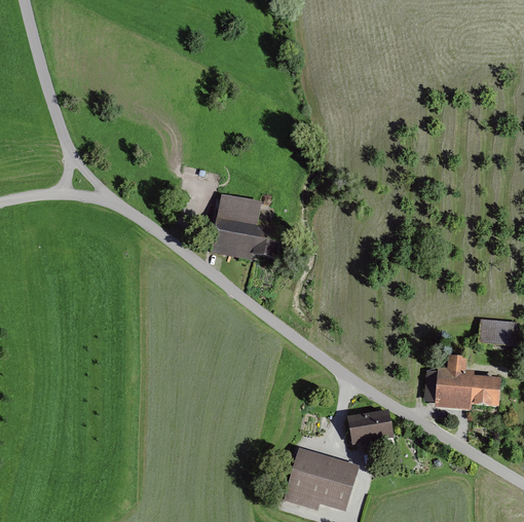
[(261,201),(221,194),(211,252),(250,259),(251,254),(277,259),(284,227),(257,222),(261,201)]
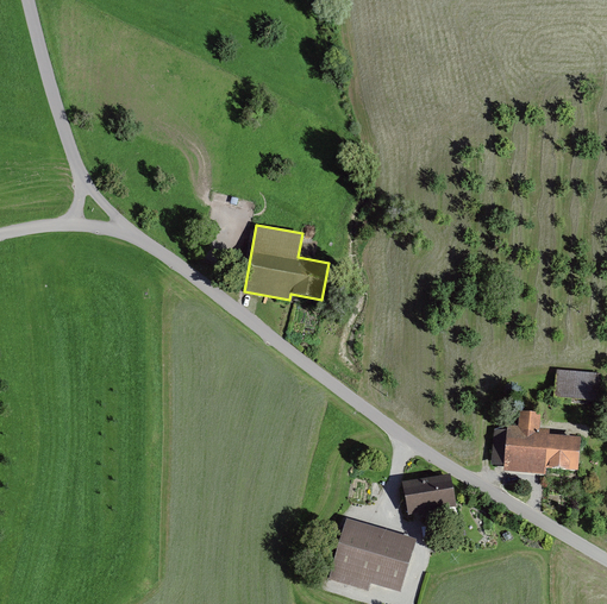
[(602,372),(557,369),(556,397),(600,400),(602,372)]
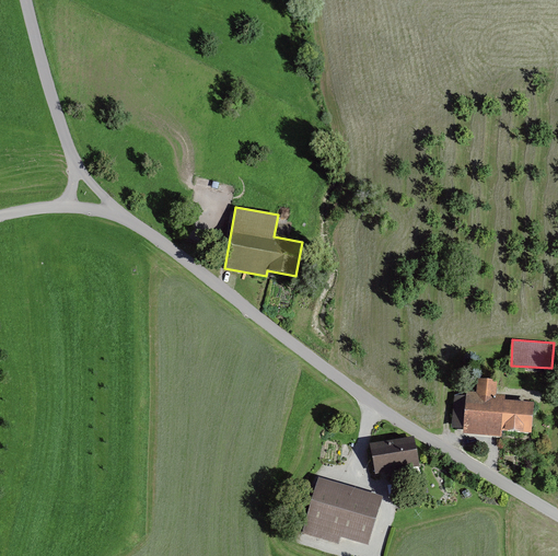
[(466,395),(454,394),(452,426),(463,426),(463,432),(501,436),(501,431),(532,433),(534,404),(504,402),(504,396),(495,395),(496,379),(477,378),(476,392),(466,391),(466,395)]
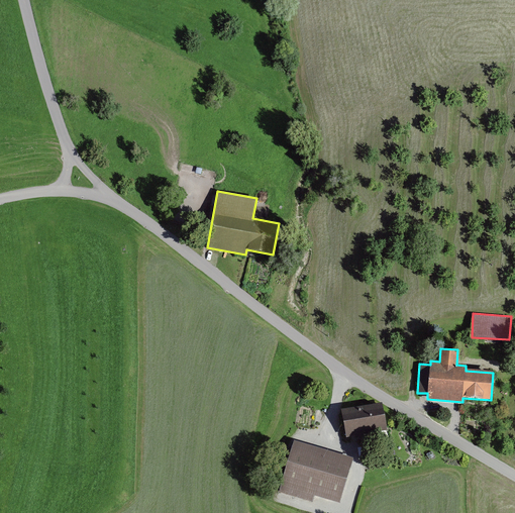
[(382,405),(342,410),(345,434),(385,429),(382,405)]
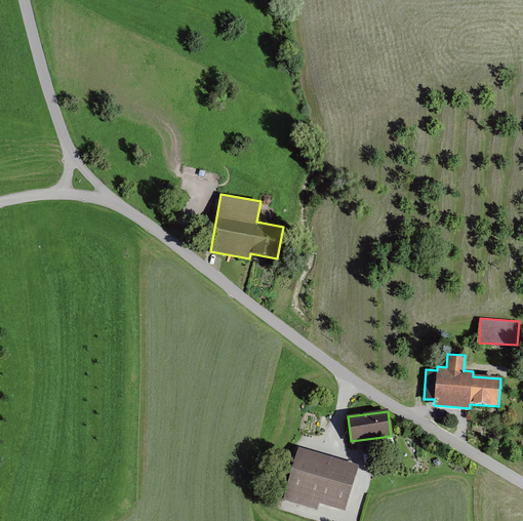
[(357,466),(297,447),(282,496),(315,506),(316,502),(344,510),(357,466)]
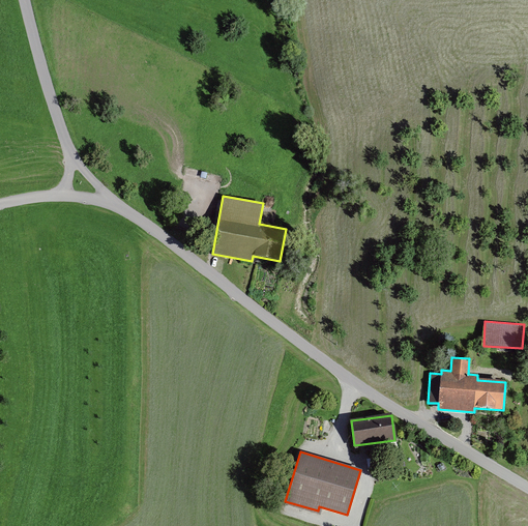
All buildings are outlined.
